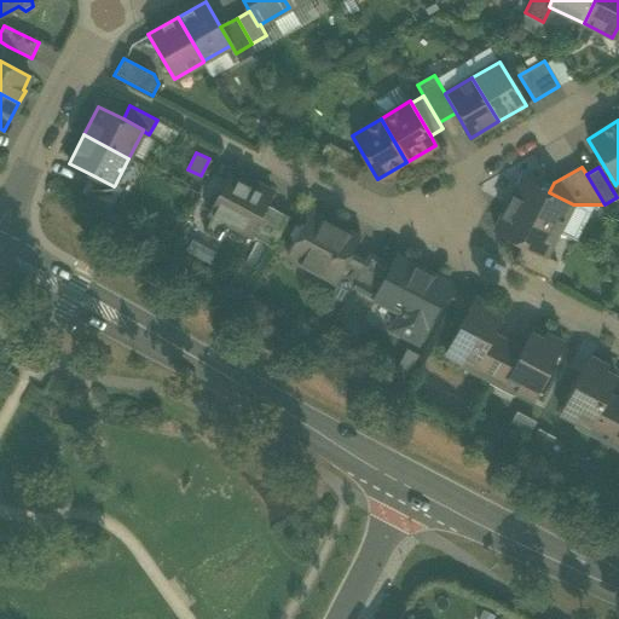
[(210,214),(213,217),(230,225),(249,235),(265,204),(272,192),(232,172),(210,214)]
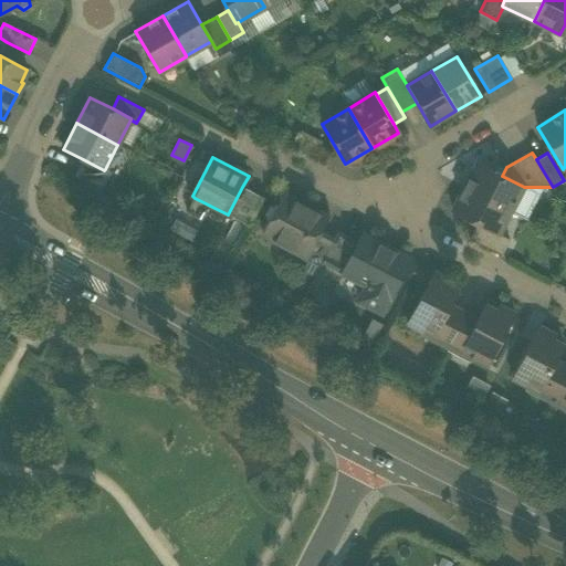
[(74,177),(101,190),(111,173),(105,169),(104,170),(83,159),(74,177)]
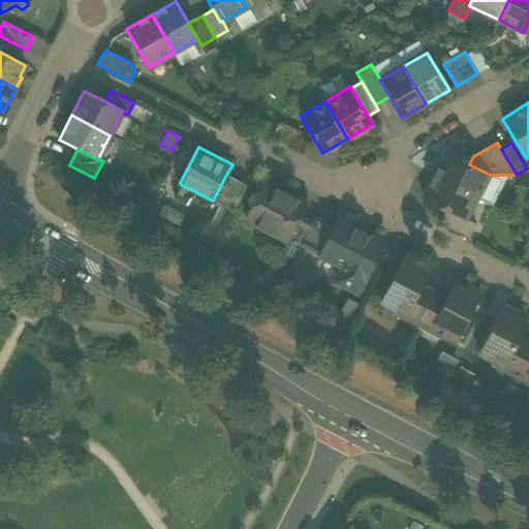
[(445,152),(433,176),(477,199),(490,175),(469,164),(445,152)]
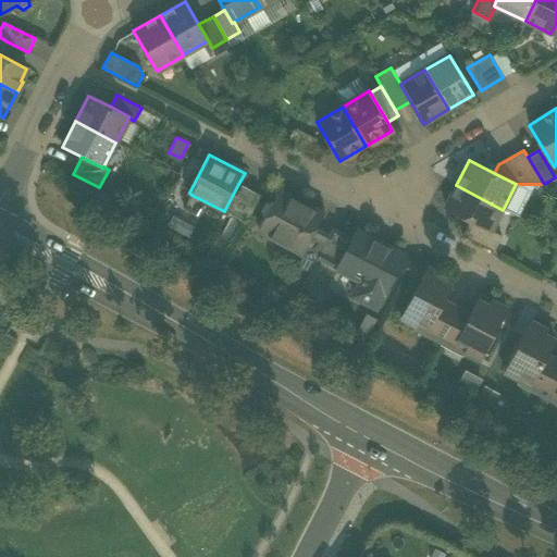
[(224,211),(244,221),(258,194),(238,184),(224,211)]
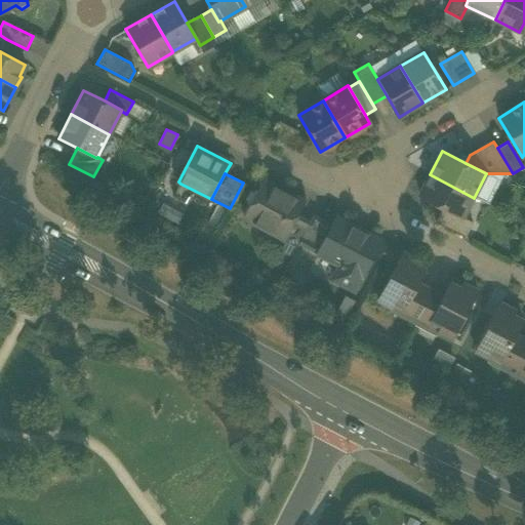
[(488,205),(505,173),(486,173),(474,198),(488,205)]
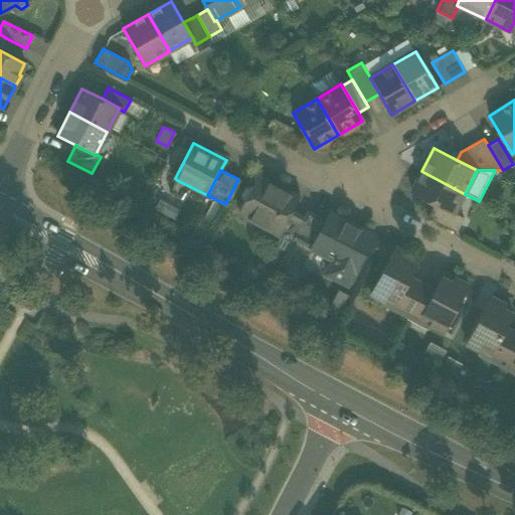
[(455,213),(465,194),(421,171),(411,191),(435,203),(455,214),(455,213)]
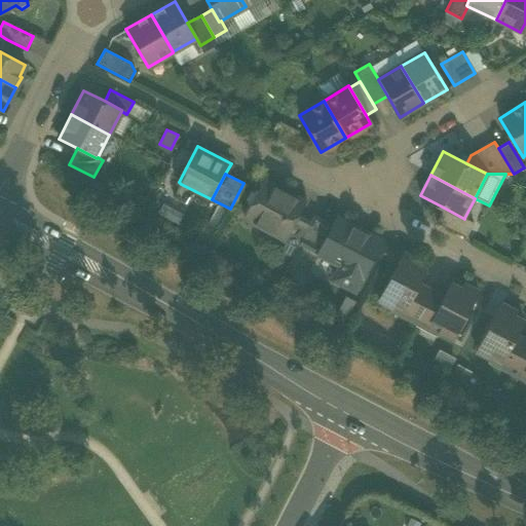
[(283,239),(285,239),(297,216),(303,202),(303,200),(265,181),(263,182),(258,192),(256,191),(251,192),(247,199),(249,205),(251,207),(245,219),(283,239)]
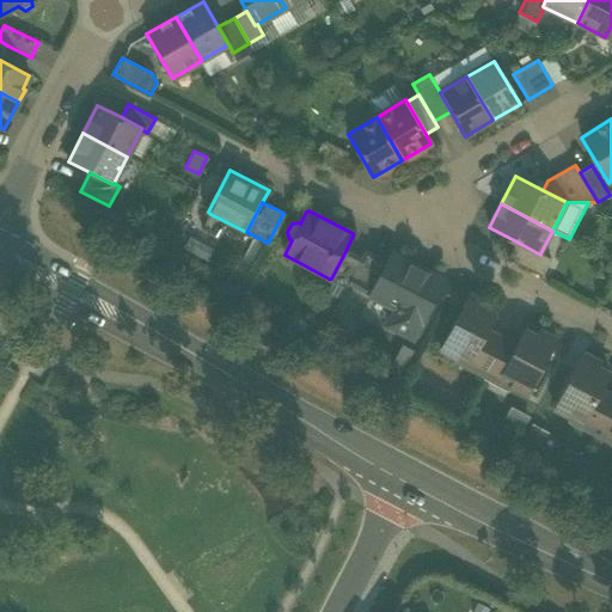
[(218,238),(227,222),(210,214),(202,230),(218,238)]
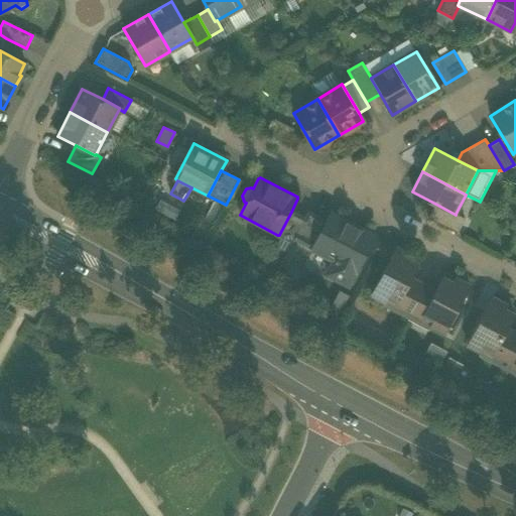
[(428,218),(457,234),(465,219),(456,214),(456,215),(435,204),(428,218)]
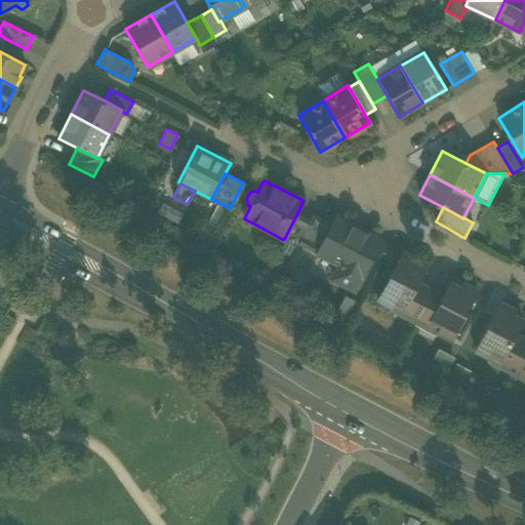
[(296,248),(299,243),(310,223),(296,215),(284,239),(282,239),(282,240),(296,248)]
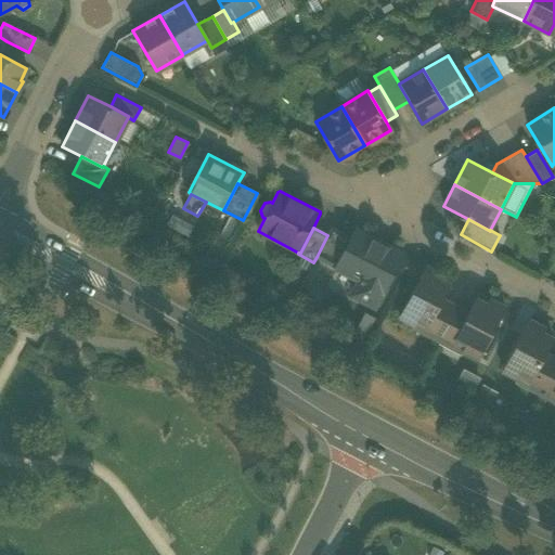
[(332,228),(327,235),(317,257),(337,268),(352,239),(332,228)]
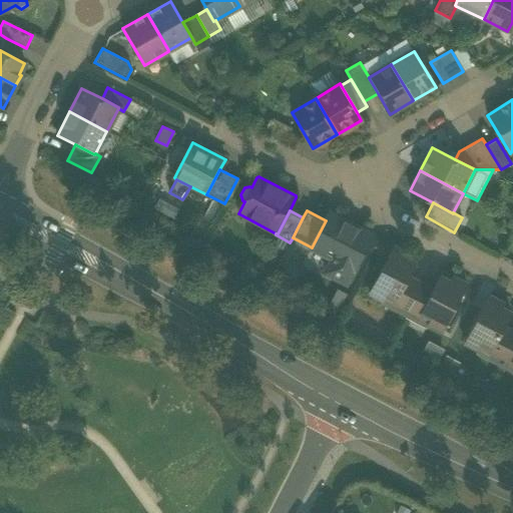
[(325,273),(346,284),(371,235),(330,213),(326,220),(312,247),(333,259),(325,273)]
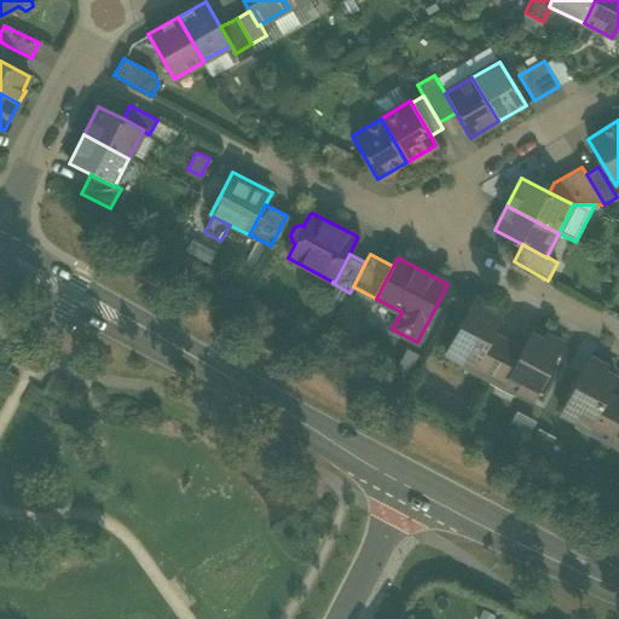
[(466,358),(478,364),(479,362),(493,334),(502,318),(490,312),(492,307),(474,298),(445,353),(463,363),(466,358)]
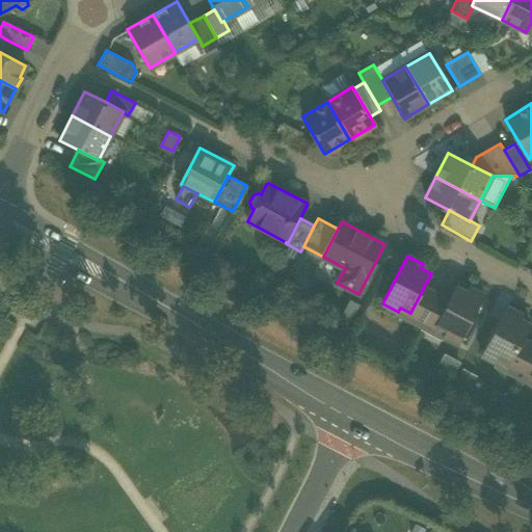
[(424,263),(423,264),(421,268),(431,273),(434,268),(424,263)]
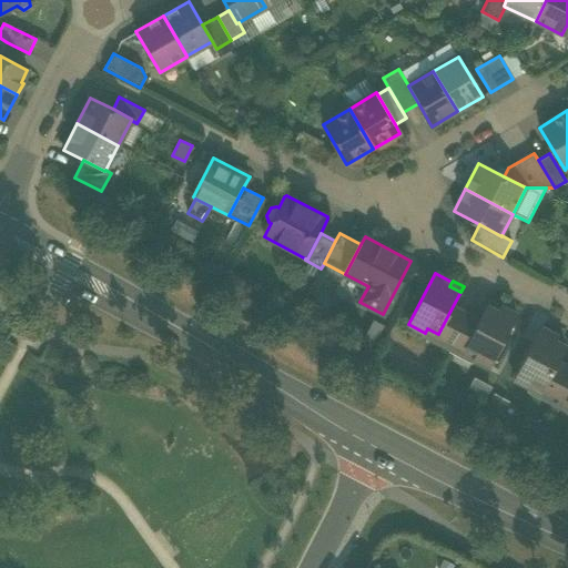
[(490,300),(487,305),(498,312),(500,307),(501,305),(490,300)]
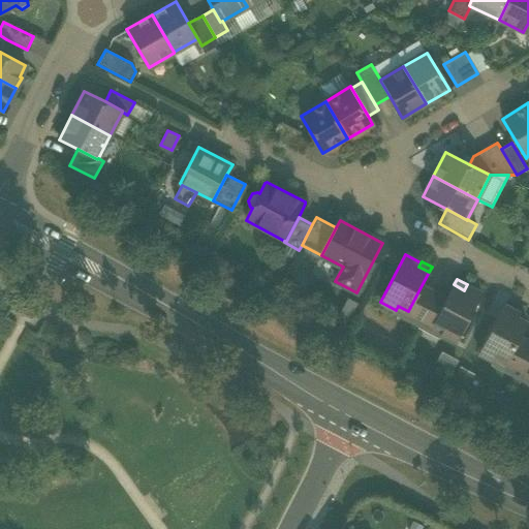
[(441,334),(457,342),(481,293),(466,286),(464,290),(454,284),(446,298),(433,324),(443,330),(441,334)]
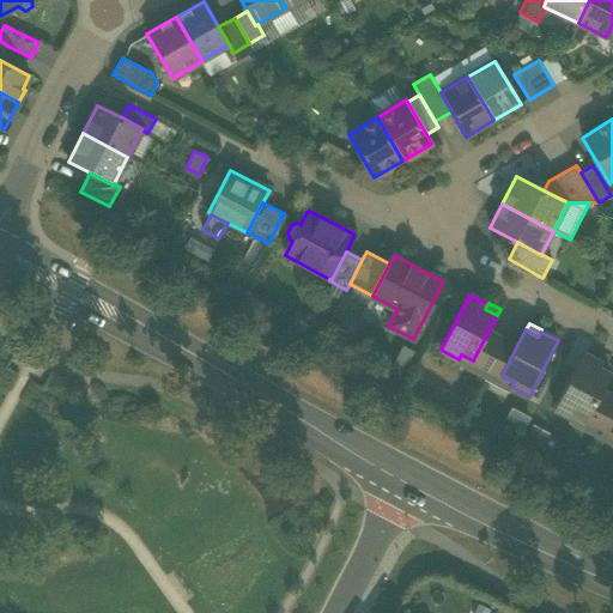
[(474,358),(490,366),(505,339),(489,331),(474,358)]
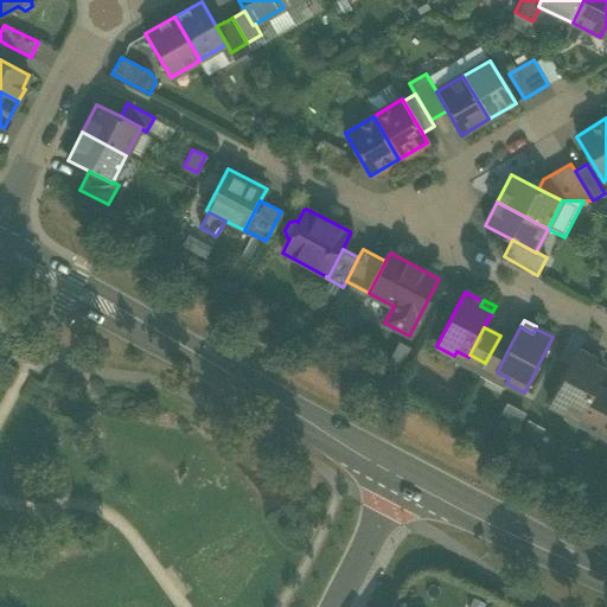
[(512,342),(500,336),(485,363),(484,365),(497,372),(512,342)]
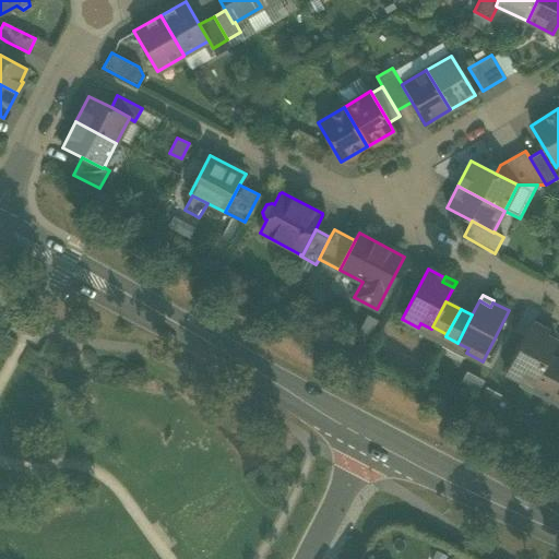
[(416,332),(441,345),(445,336),(447,334),(432,326),(431,329),(420,323),(418,328),(416,332)]
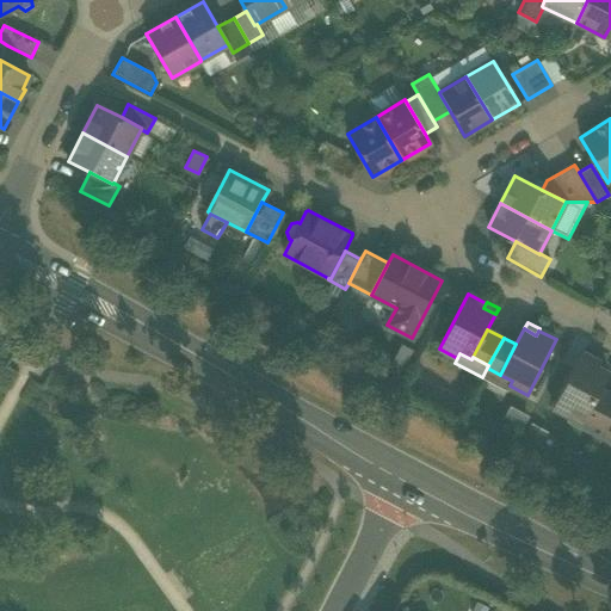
[(573,413),(585,419),(586,417),(600,389),(609,374),(597,366),(599,362),(581,353),(553,408),(571,418),(573,413)]
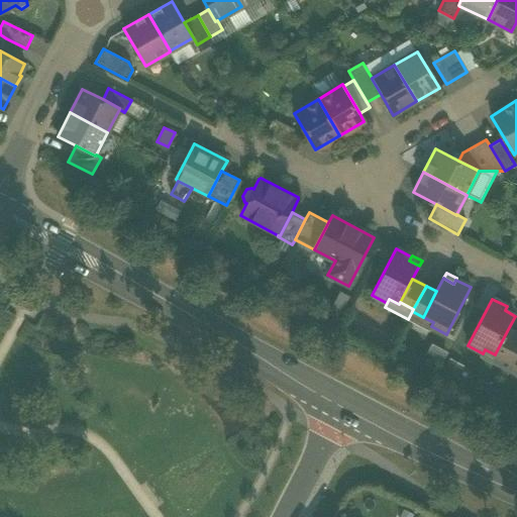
[(516,310),(507,305),(507,306),(505,310),(515,316),(516,311),(516,310)]
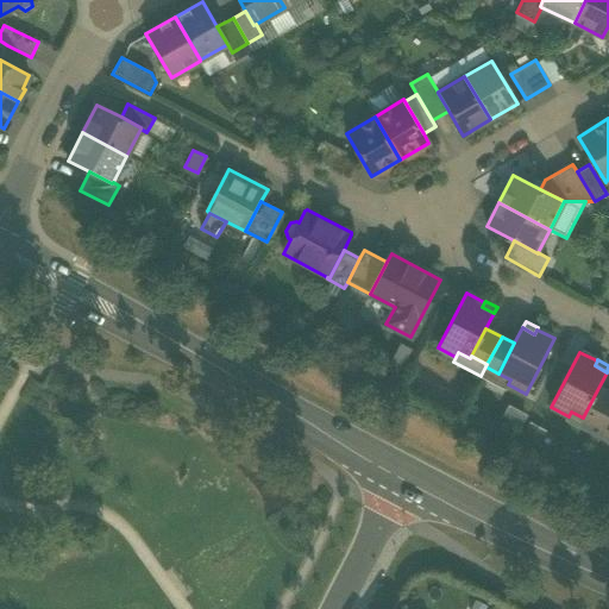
[(498,374),(485,366),(481,376),(506,389),(508,384),(510,380),(498,374)]
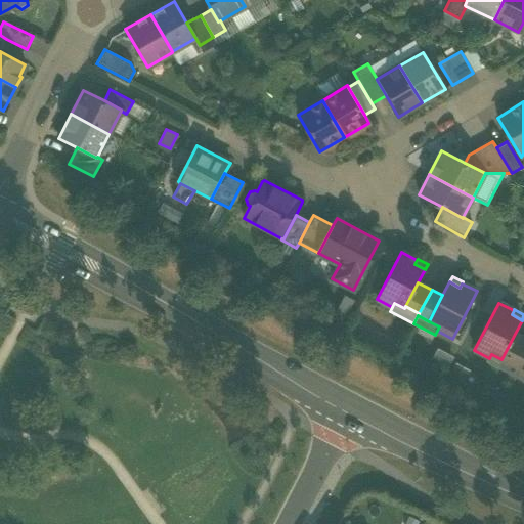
[(503,357),(513,362),(523,342),(523,338),(515,334),(503,357)]
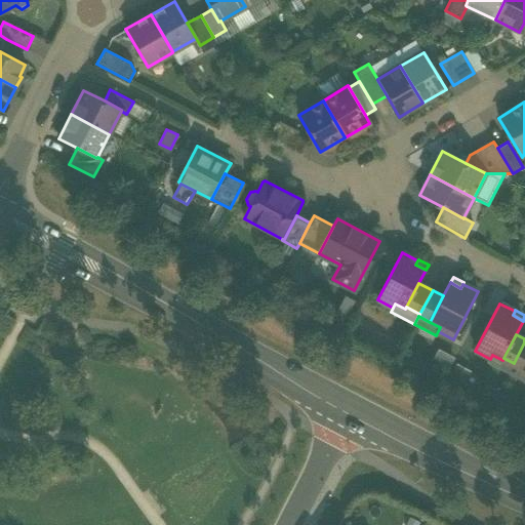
[(524,342),(514,363),(524,368),(524,342)]
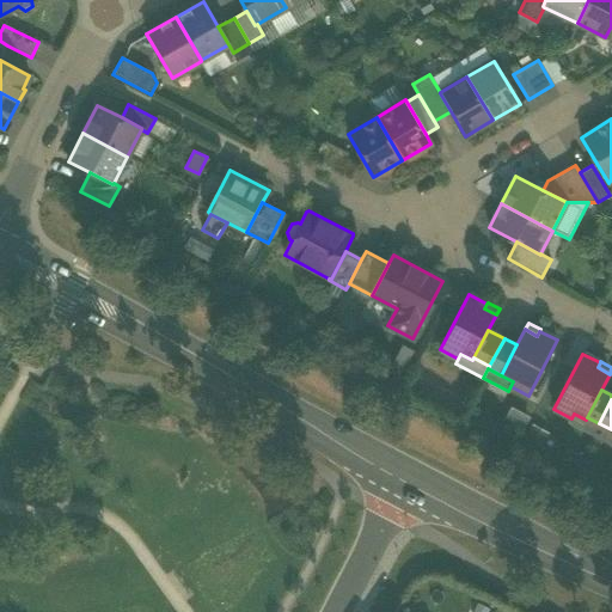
[(593,435),(599,423),(587,417),(586,420),(574,414),(571,418),(569,423),(593,435)]
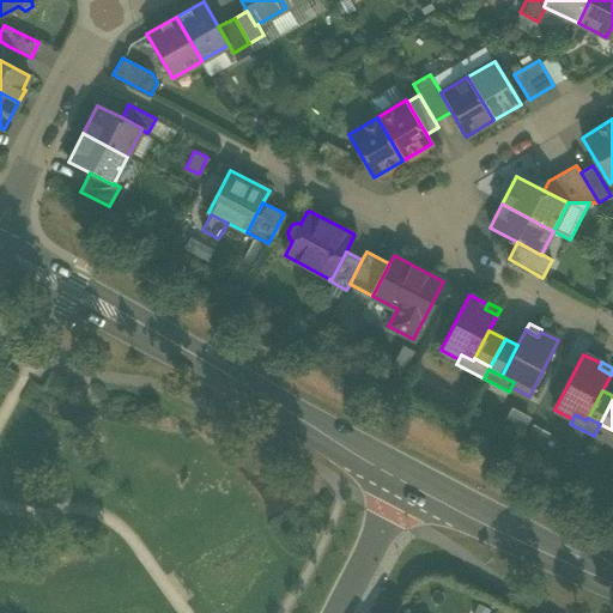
[(612,430),(600,424),(594,436),(612,445),(612,434),(612,430)]
